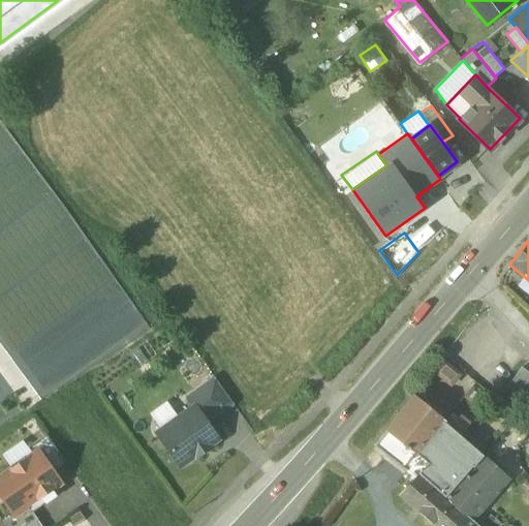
[(528,292),(528,280),(524,276),(518,284),(528,292)]
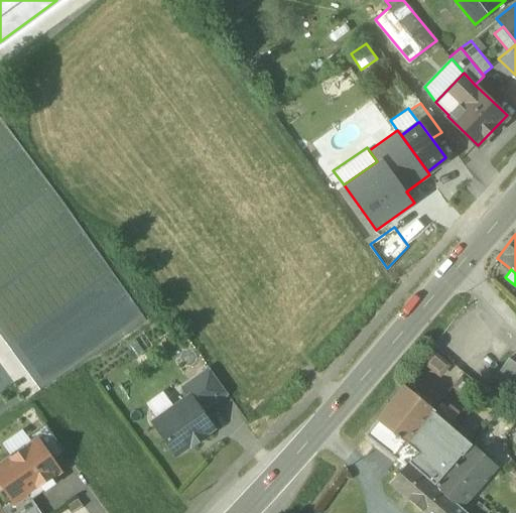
[(432,349),(422,362),(440,377),(452,364),(432,349)]
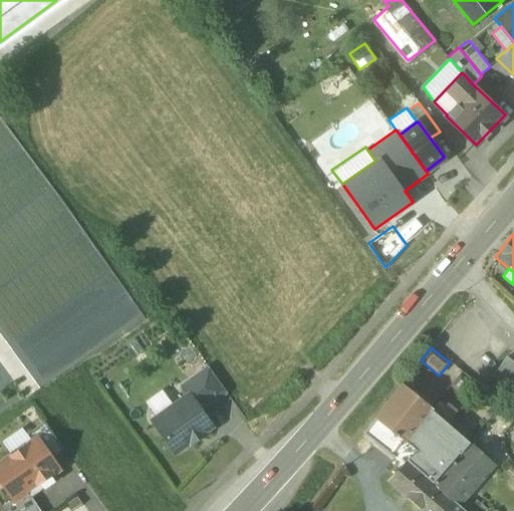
[(492,373),(502,381),(513,364),(513,359),(507,354),(492,373)]
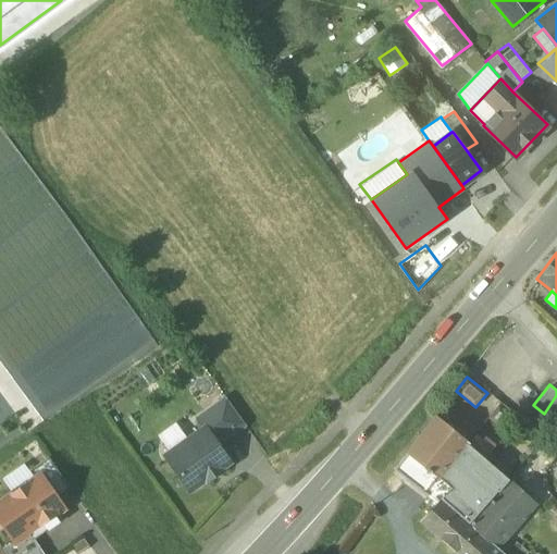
[(556,417),(556,395),(544,414),(554,421),(556,417)]
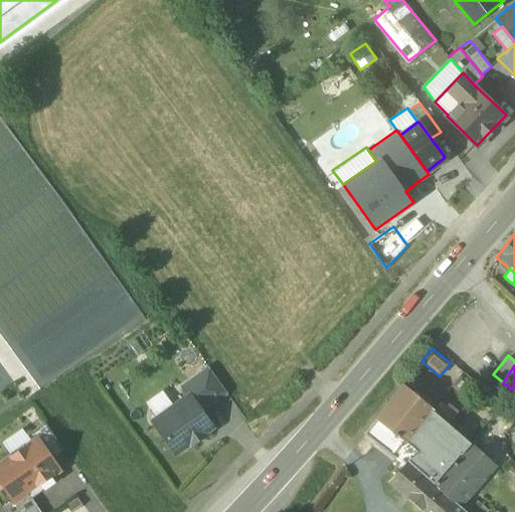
[(189,394),(200,408),(226,390),(209,367),(182,386),(188,395),(189,394)]
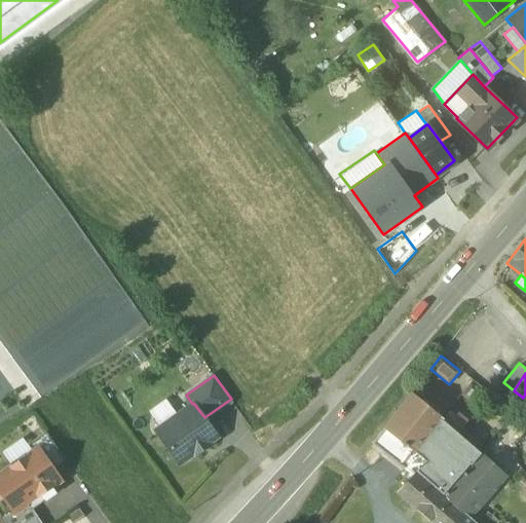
[(472,382),(461,395),(474,405),(484,393),(472,382)]
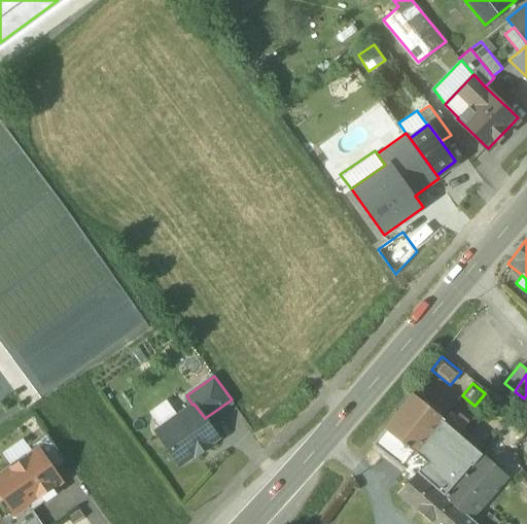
[(482,453),(458,432),(444,418),(412,393),(374,443),(414,475),(418,470),(446,494),(482,453)]
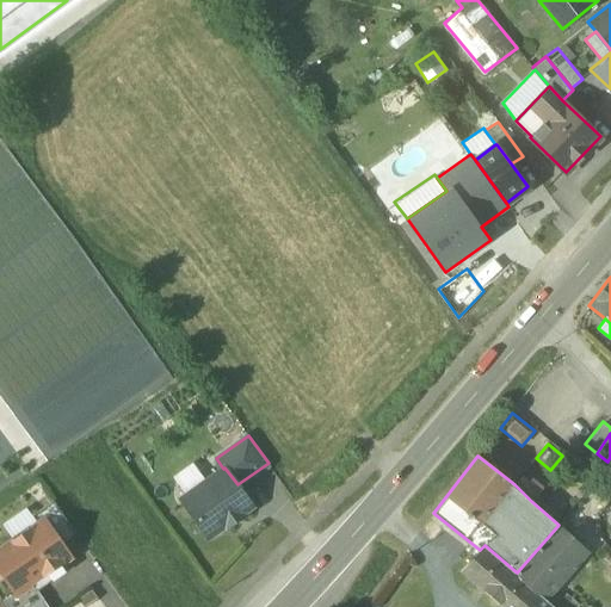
[(173,475),(186,495),(207,481),(192,460),(173,475)]
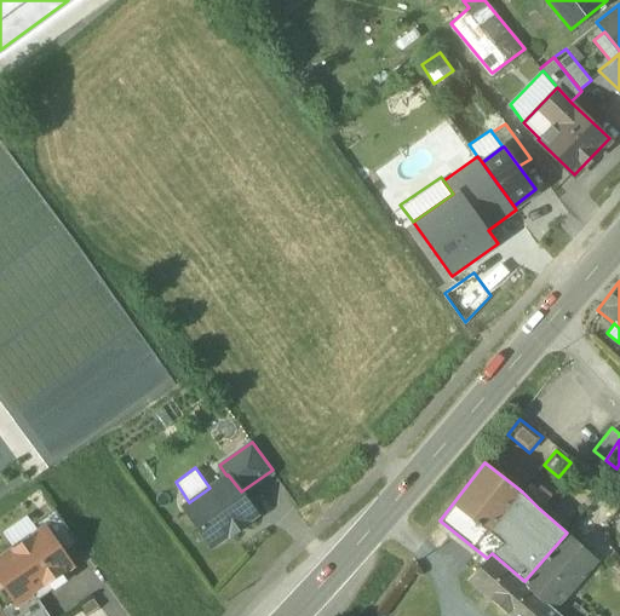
[(184,505),(212,542),(229,530),(230,533),(246,520),(245,519),(254,512),(241,491),(228,475),(227,476),(210,488),(189,502),(184,505)]
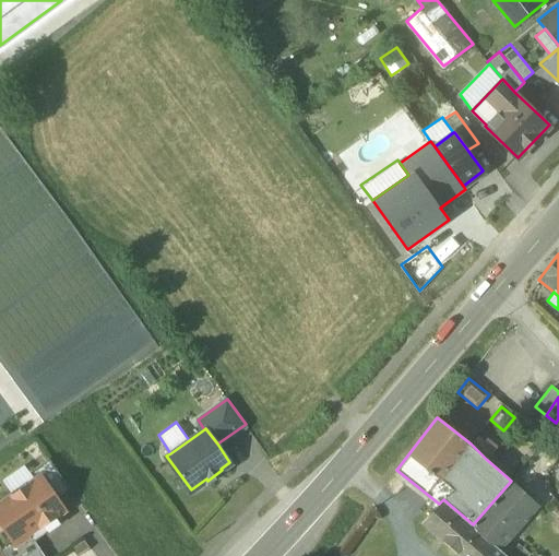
[(478,435),(471,444),(486,459),(497,445),(487,437),(485,439),(478,435)]
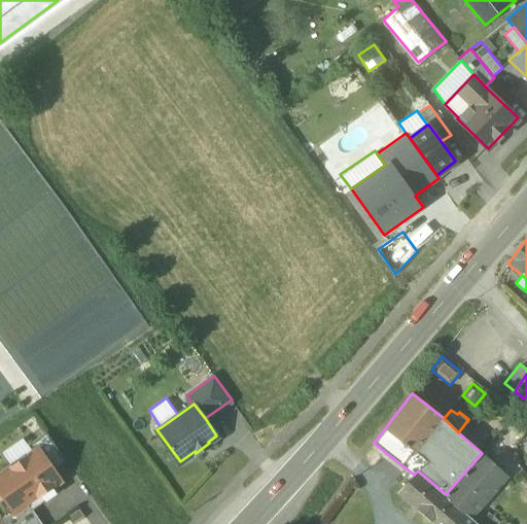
[(38,447),(54,469),(67,461),(46,430),(27,444),(33,451),(38,447)]
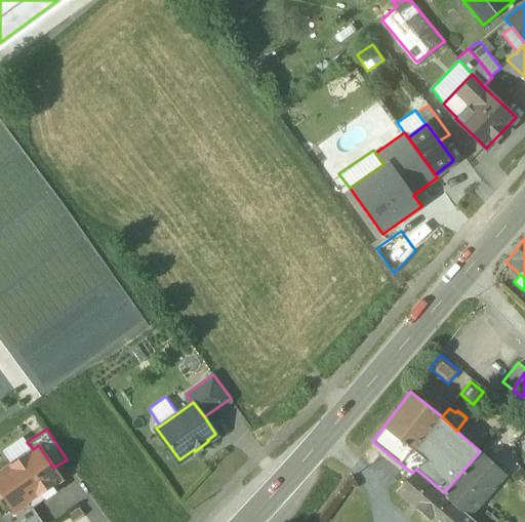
[(524,432),(515,440),(524,451),(524,432)]
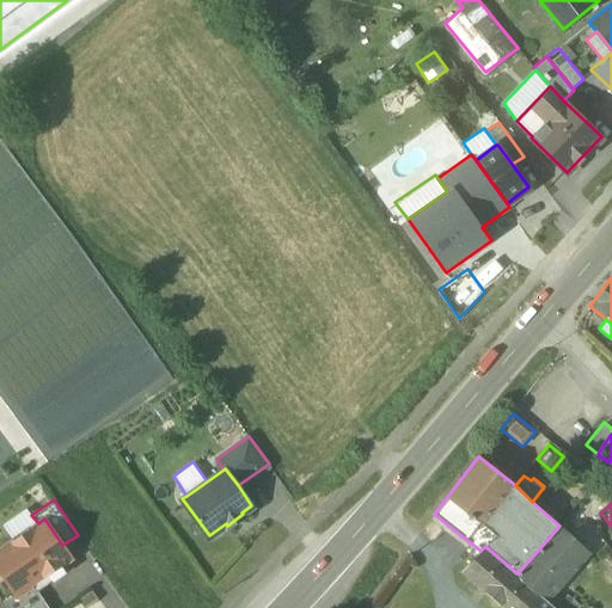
[(2,522),(14,540),(38,523),(31,515),(25,507),(2,522)]
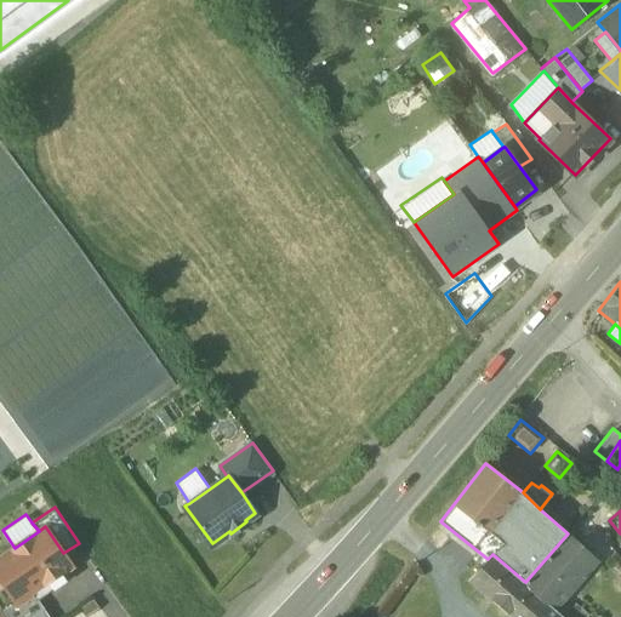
[(0,577),(16,600),(17,603),(32,593),(35,598),(36,596),(45,590),(41,586),(72,565),(63,553),(45,526),(39,531),(15,548),(0,556),(0,577)]
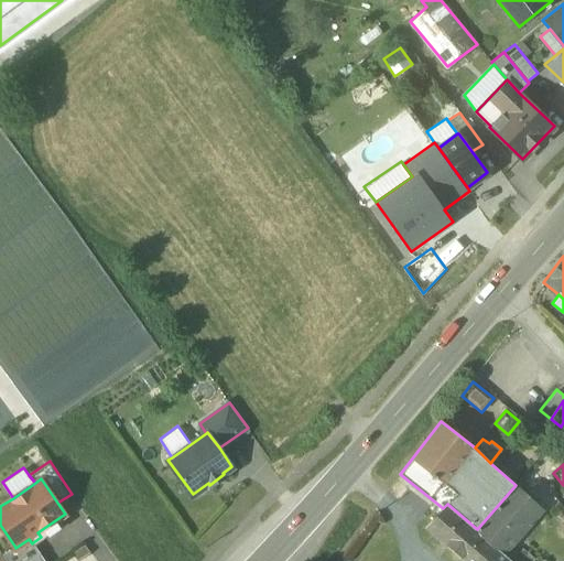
[(542,508),(516,485),(477,529),(498,547),(503,552),(542,508)]
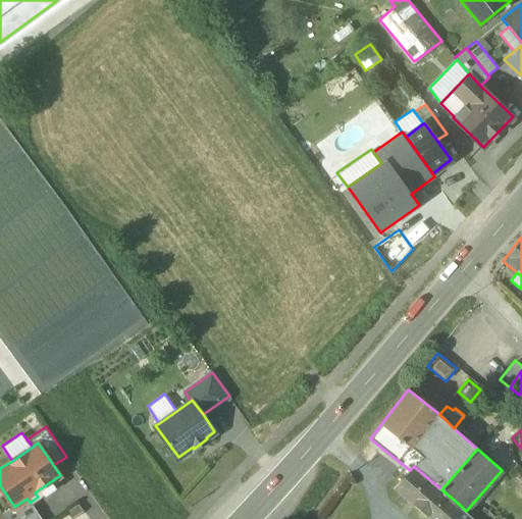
[(395,487),(431,518),(449,518),(461,506),(441,489),(414,466),(410,470),(395,487)]
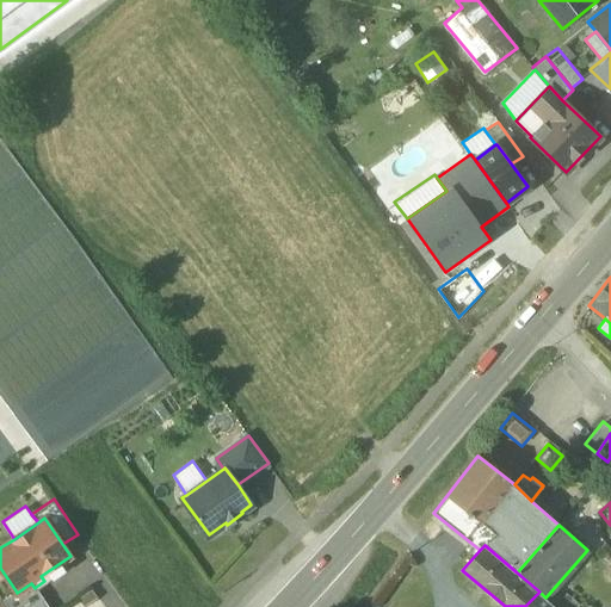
[(7,606),(35,606),(45,600),(36,587),(35,588),(31,583),(17,593),(16,590),(2,599),(7,606)]
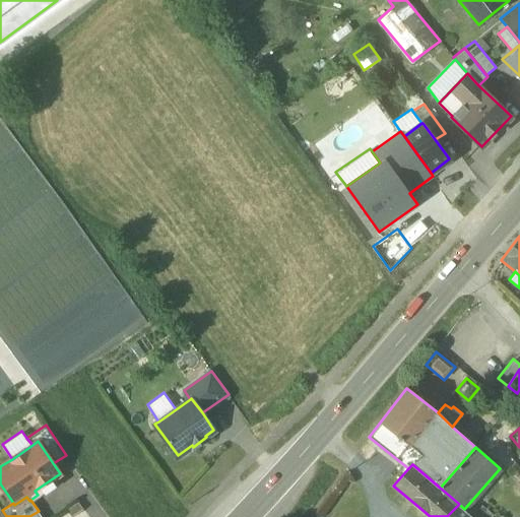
[(473,516),(464,509),(459,504),(447,516),(473,516)]
